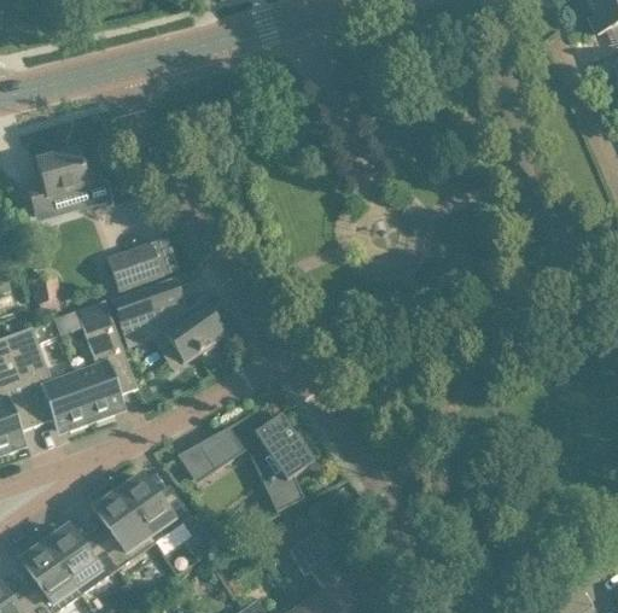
[(595,0),(600,13),(592,17),(599,33),(617,23),(617,0),(595,0)]
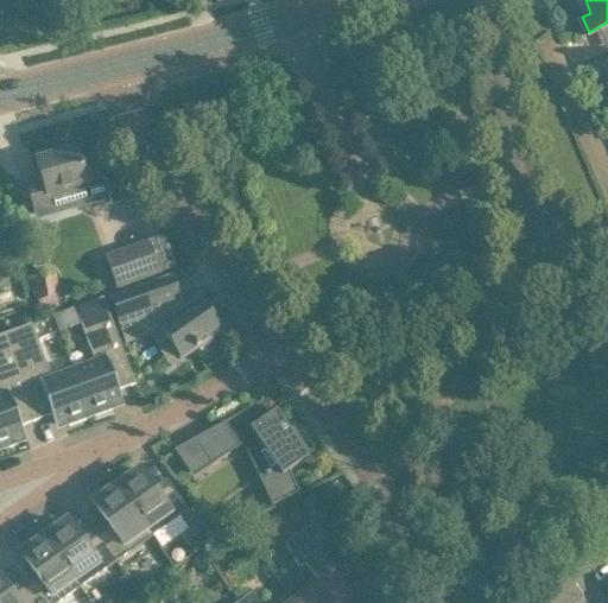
[(26,181),(32,203),(35,210),(51,205),(48,192),(64,188),(83,183),(89,202),(109,196),(109,198),(112,197),(105,175),(103,175),(103,176),(100,176),(94,154),(92,154),(93,156),(80,159),(76,145),(35,157),(40,176),(26,181)]
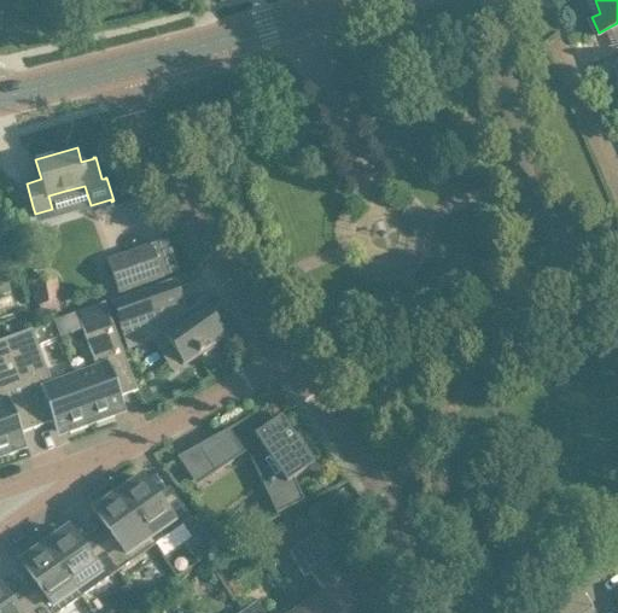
[(108,257),(118,290),(162,274),(150,243),(108,257)]
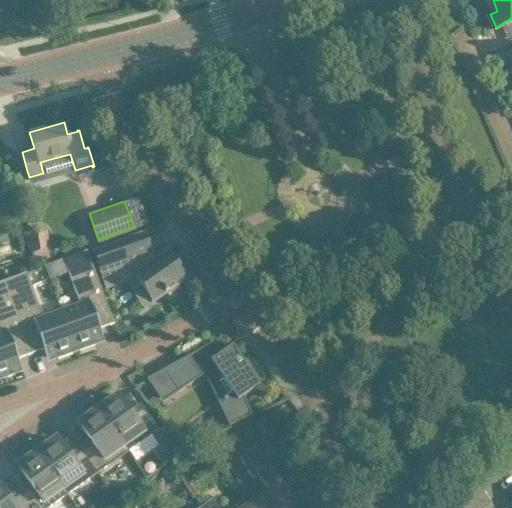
[(47,225),(26,229),(30,250),(32,249),(33,256),(49,253),(48,247),(51,247),(47,225)]
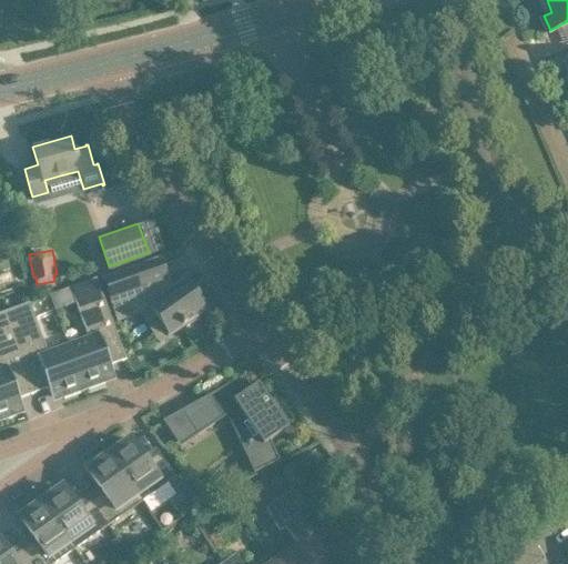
[(173,285),(166,275),(168,275),(161,257),(104,275),(115,308),(144,298),(169,333),(184,322),(186,324),(198,315),(196,313),(206,306),(185,277),(173,285)]
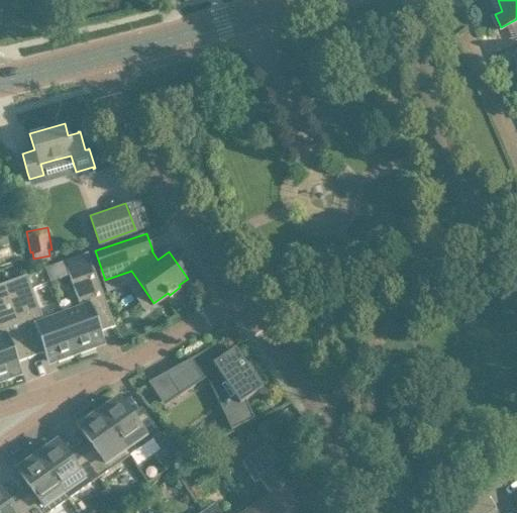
[(81,304),(62,311),(77,353),(96,346),(94,340),(103,336),(101,329),(114,324),(88,250),(64,259),(81,304)]
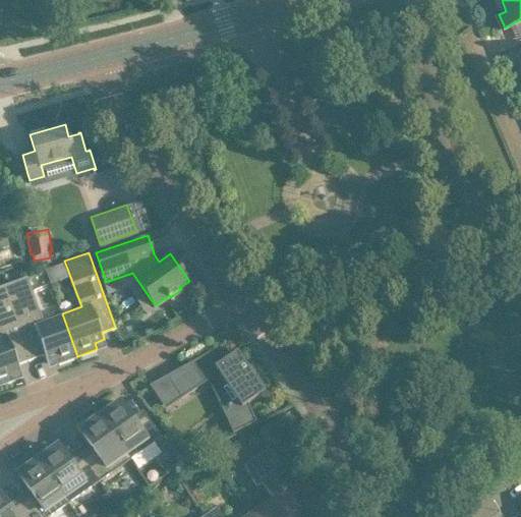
[(59,363),(77,356),(62,313),(44,320),(27,275),(4,283),(31,357),(44,353),(47,360),(56,356),(59,363)]
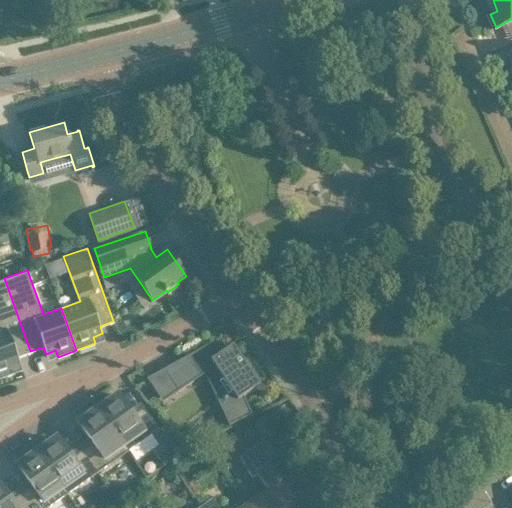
[(0,377),(13,373),(10,367),(20,363),(17,356),(30,351),(4,278),(0,279),(0,377)]
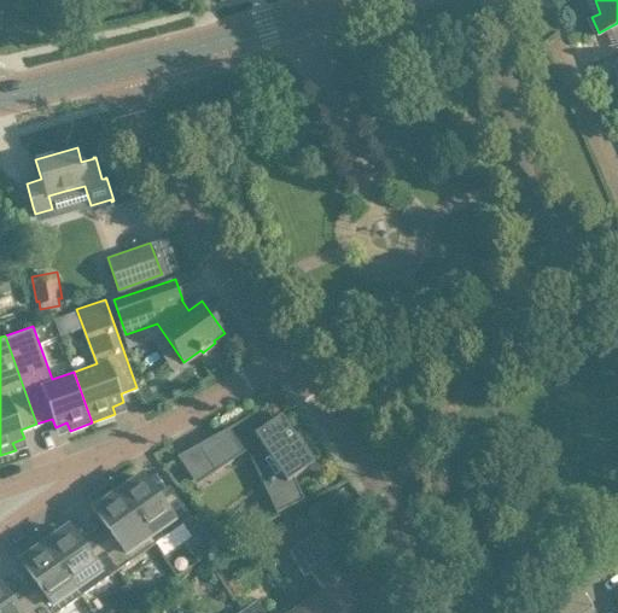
[(313,462),(280,414),(273,419),(264,425),(255,412),(249,415),(197,444),(215,470),(233,457),(246,448),(258,439),(279,470),(268,478),(270,480),(264,485),(272,501),(272,502),(277,511),(304,497),(293,476),(313,462)]
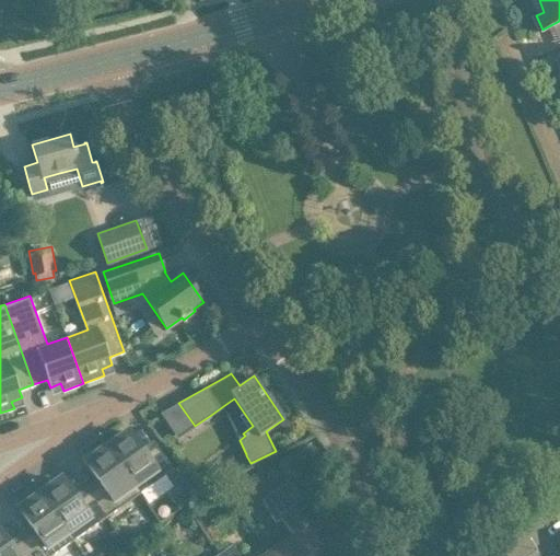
[(129,430),(123,435),(120,432),(107,441),(108,444),(107,446),(140,491),(174,467),(156,443),(144,452),(129,430)]
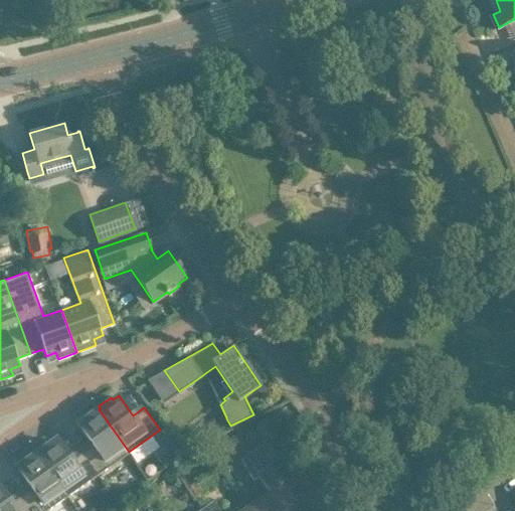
[(82,452),(98,474),(129,452),(99,409),(97,410),(95,408),(82,416),(84,419),(78,423),(93,444),(82,452)]
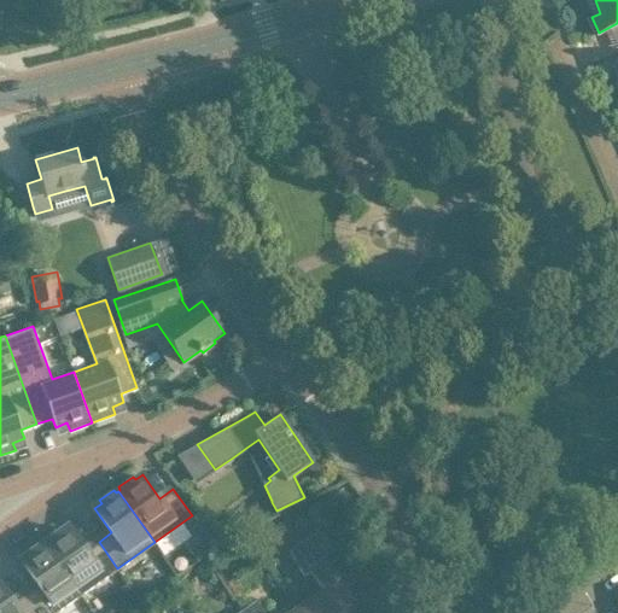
[(326,588),(299,607),(303,612),(361,612),(326,562),(340,553),(343,558),(344,556),(321,525),(290,547),(307,571),(312,567),(326,588)]
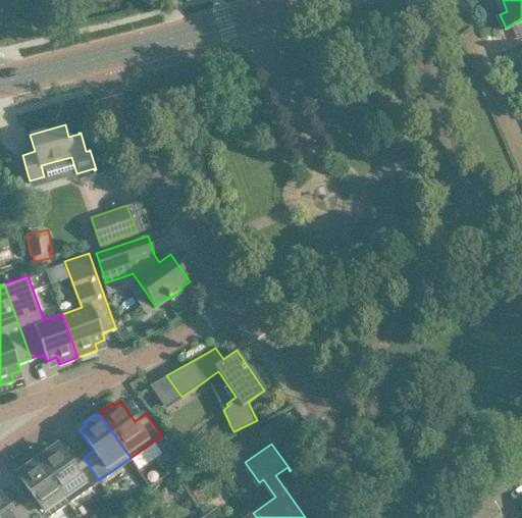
[(72,465),(69,460),(58,445),(52,449),(50,447),(38,455),(40,458),(38,459),(68,502),(99,480),(84,458),(72,465)]
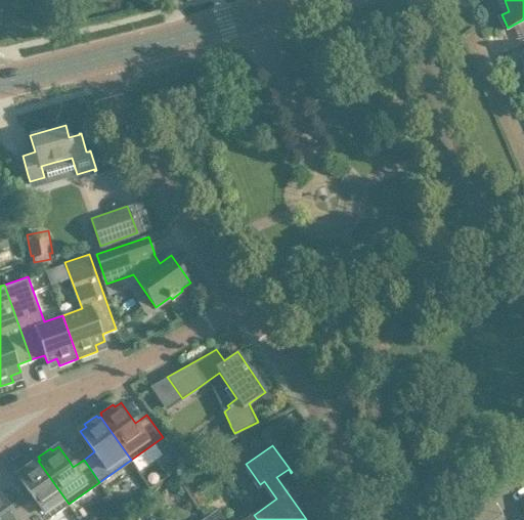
[(33,519),(45,519),(69,504),(38,461),(36,462),(35,460),(22,468),(24,471),(17,475),(32,495),(22,503),(33,519)]
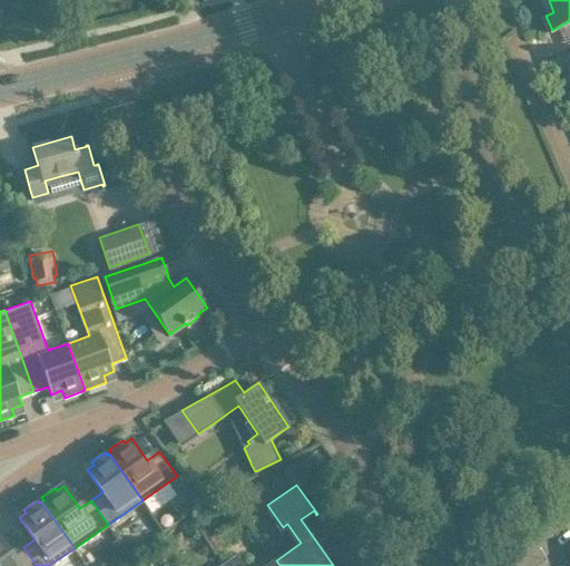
[(0,565),(36,565),(23,547),(12,556),(0,538),(0,565)]
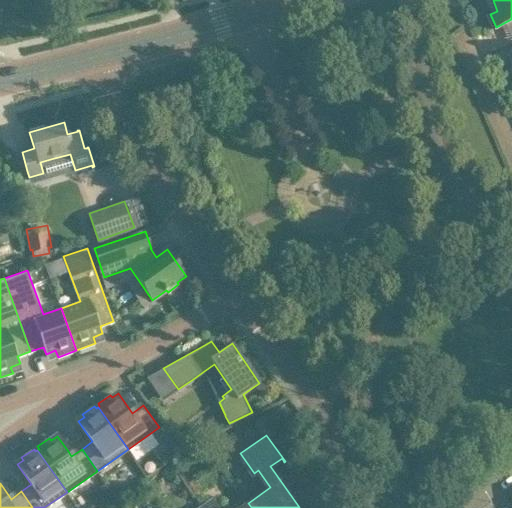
[(251,507),(248,503),(240,507),(220,507),(212,496),(201,504),(203,507),(251,507)]
